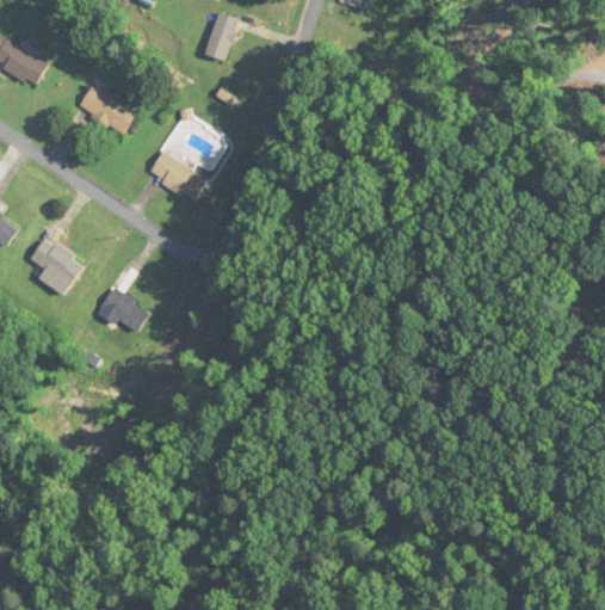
[(236,19),(215,13),(204,55),(226,61),(236,19)]
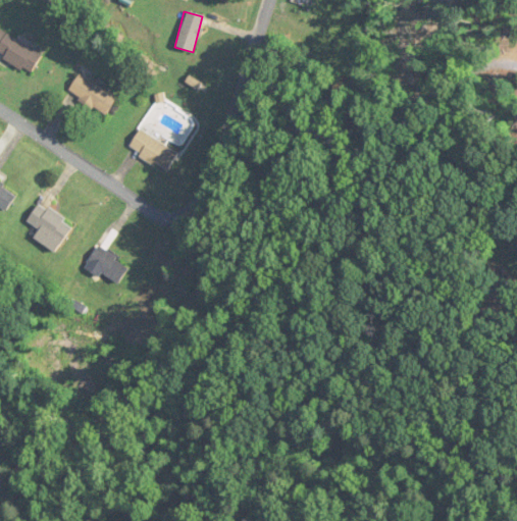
[(0,58),(31,73),(41,52),(0,32),(0,58)]
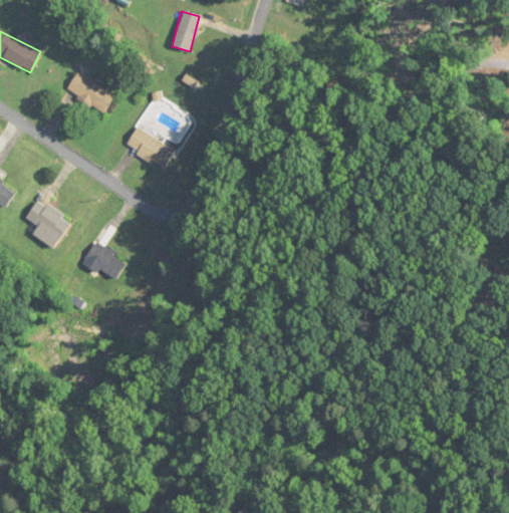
[(102,116),(115,98),(76,72),(64,89),(102,116)]
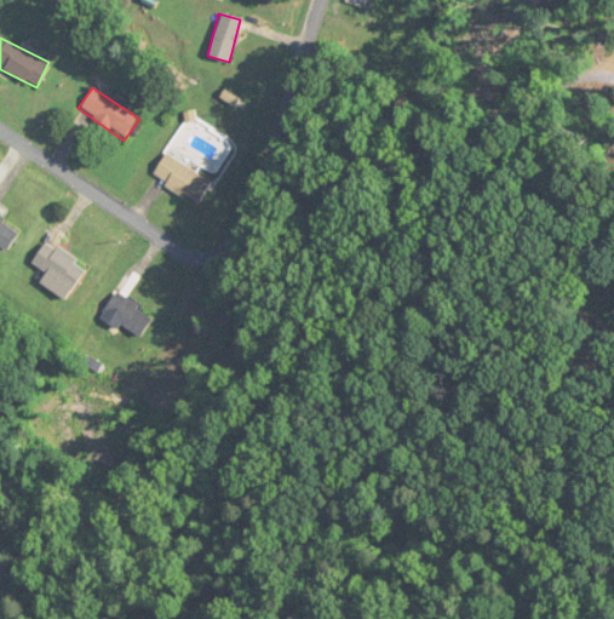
[(211,177),(161,155),(150,179),(201,201),(211,177)]
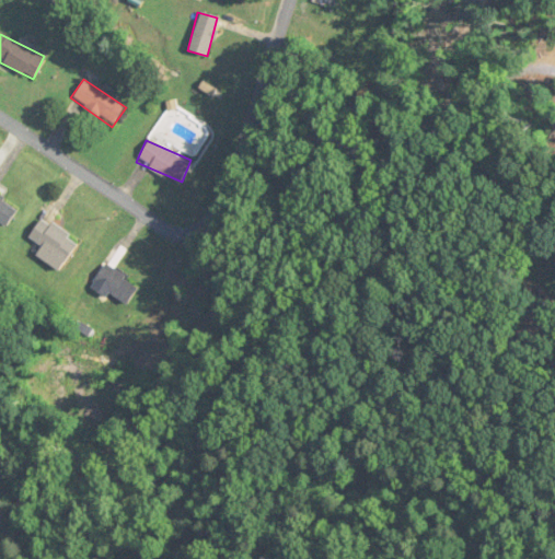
[(0,223),(6,226),(16,209),(0,197),(0,223)]
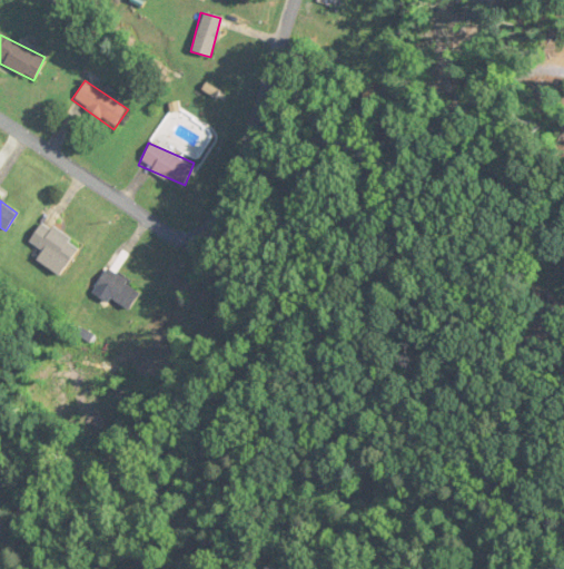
[(35,260),(60,275),(79,245),(40,221),(27,242),(40,249),(35,260)]
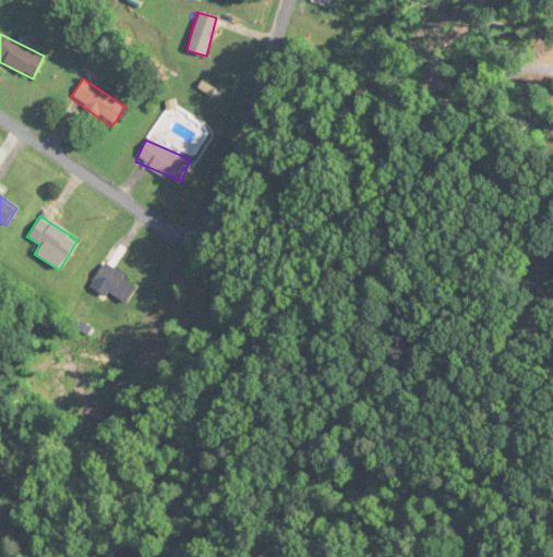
[(124,303),(136,286),(104,263),(92,280),(124,303)]
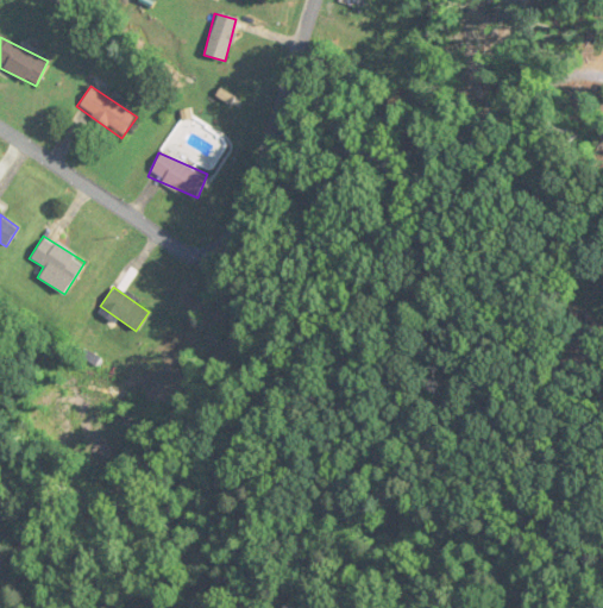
All buildings are outlined.
